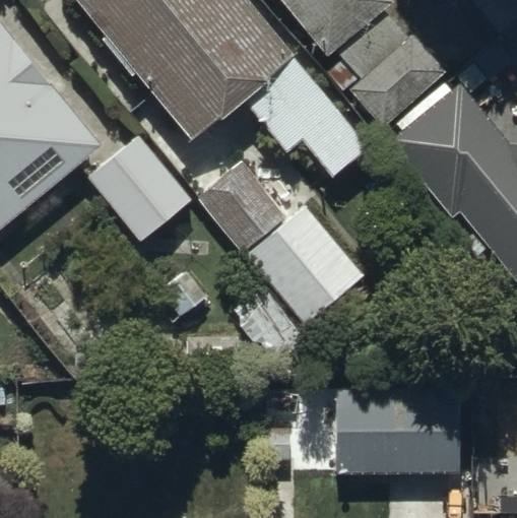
[(250,0),(73,0),(187,139),(240,96),(287,154),(300,144),(330,182),(371,148),(250,0)]
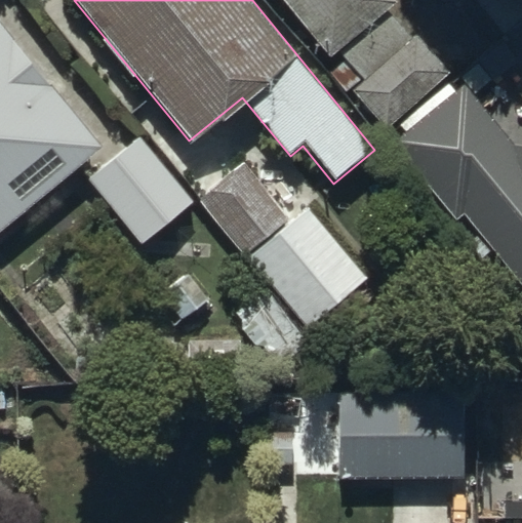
[(282,0),(329,57),(399,0),(282,0)]
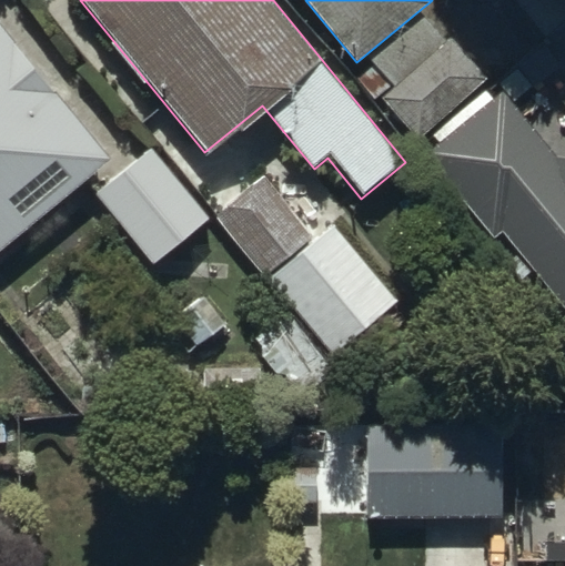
[(421,13),(369,60),(376,68),(359,83),(415,147),(485,84),(421,13)]
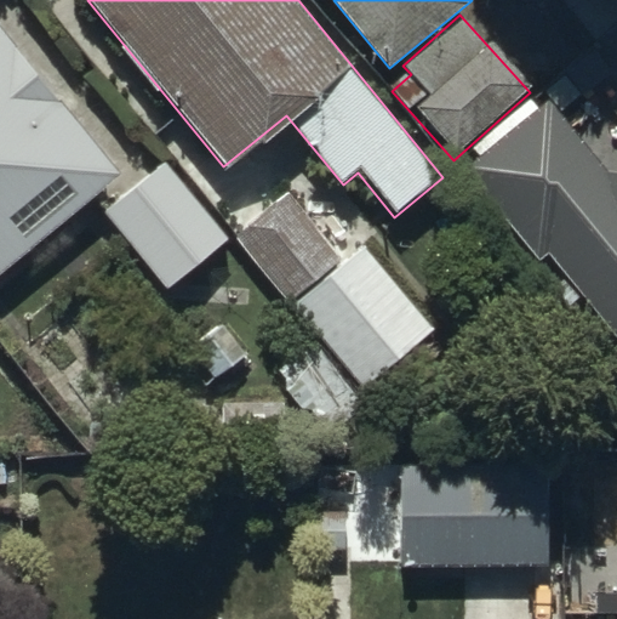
[(0,17),(0,260),(119,164),(0,17)]
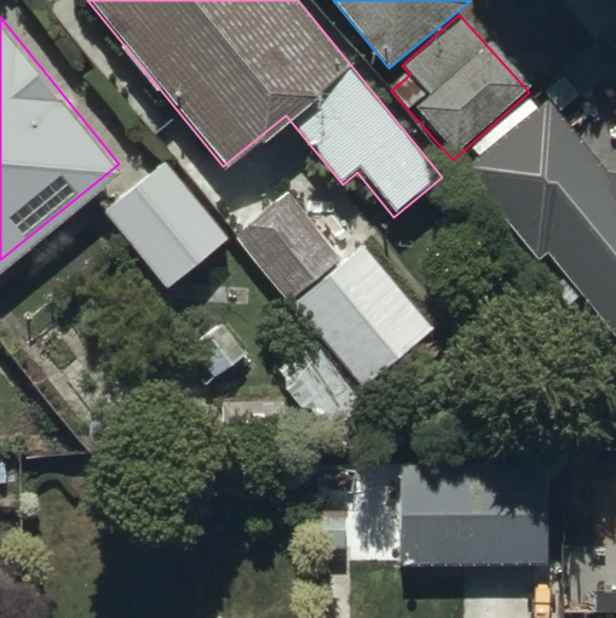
[(553,104),(467,175),(540,264),(551,256),(615,337),(615,172),(605,171),(553,104)]
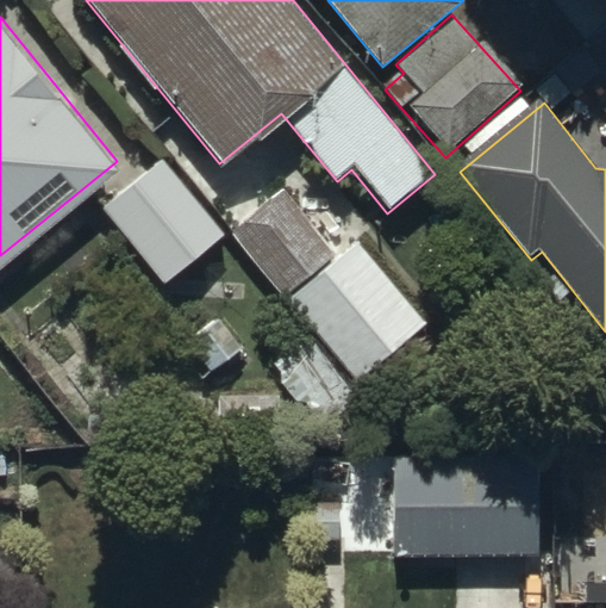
[(158,150),(106,191),(168,270),(219,229),(158,150)]
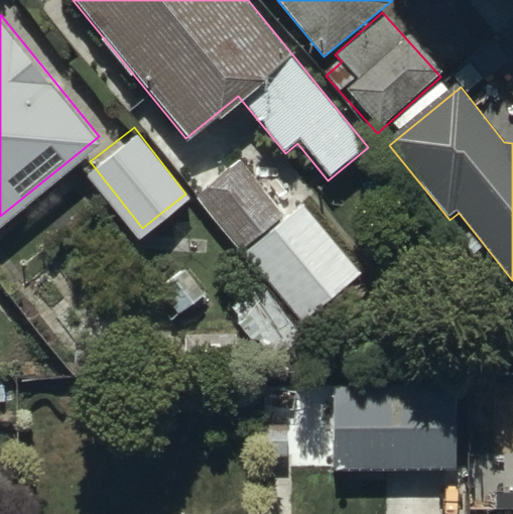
[(302,204),(288,217),(237,158),(195,196),(243,251),(303,322),(362,272),(302,204)]
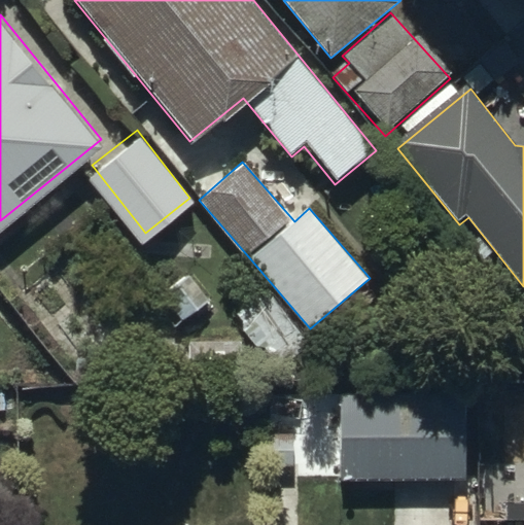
[(315,343),(268,290),(237,318),(284,371),(315,343)]
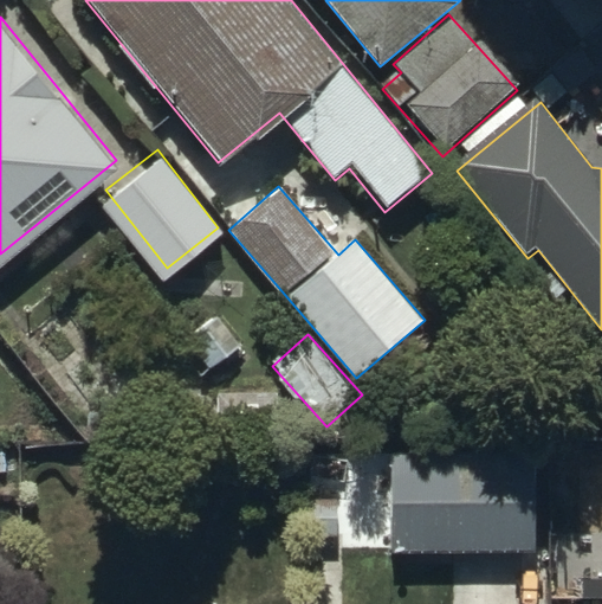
[(247,447),(245,503),(295,506),(293,535),(338,538),(341,498),(309,496),(311,450),(247,447)]
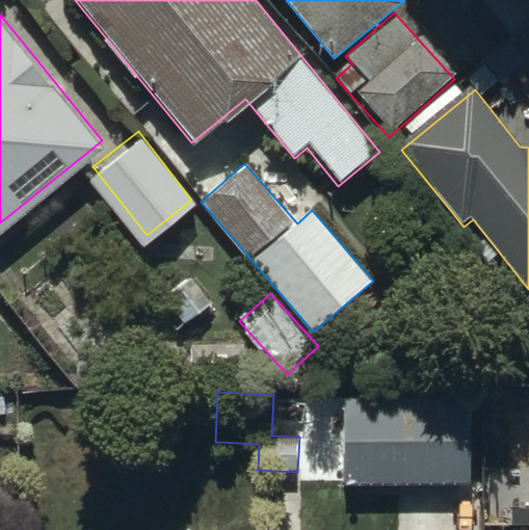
[(345,398),(344,486),(468,486),(469,398),(345,398)]
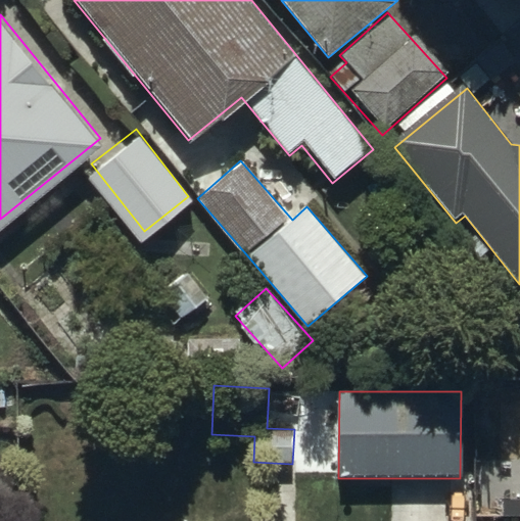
All buildings are outlined.
